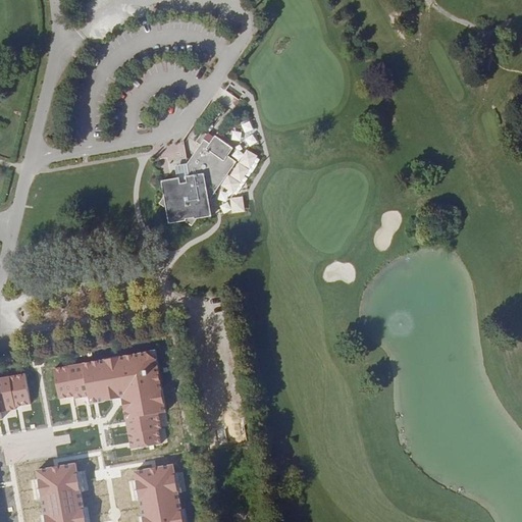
[(210,204),(238,164),(229,158),(236,150),(217,138),(214,141),(203,133),(197,142),(201,144),(188,163),(191,177),(187,178),(188,185),(181,185),(180,178),(162,181),(165,196),(159,204),(167,210),(169,224),(185,222),(193,227),(198,220),(212,218),(210,204)]
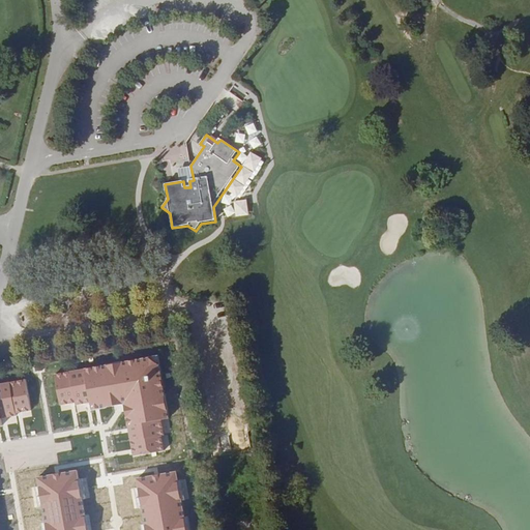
[(248,215),(247,202),(232,203),(232,216),(248,215)]
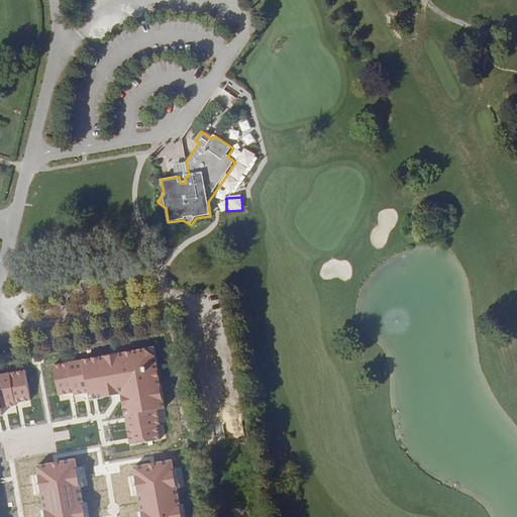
[(154,348),(55,365),(61,396),(74,394),(74,395),(88,393),(90,399),(122,394),(130,444),(162,439),(157,410),(165,408),(154,348)]
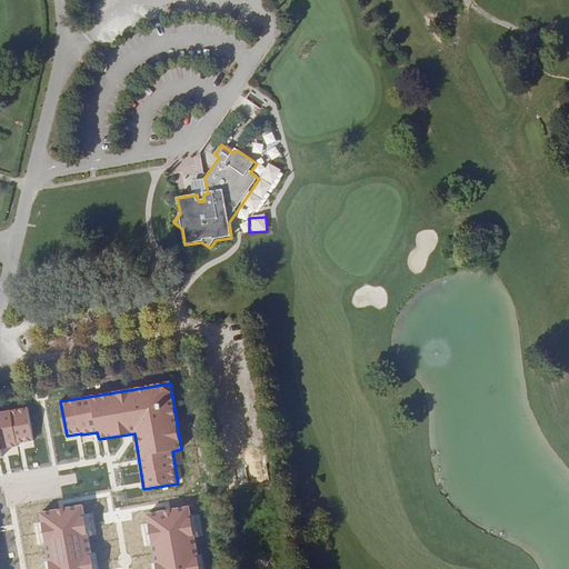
[(0,458),(2,458),(1,449),(19,446),(19,443),(32,441),(27,409),(0,413),(0,458)]
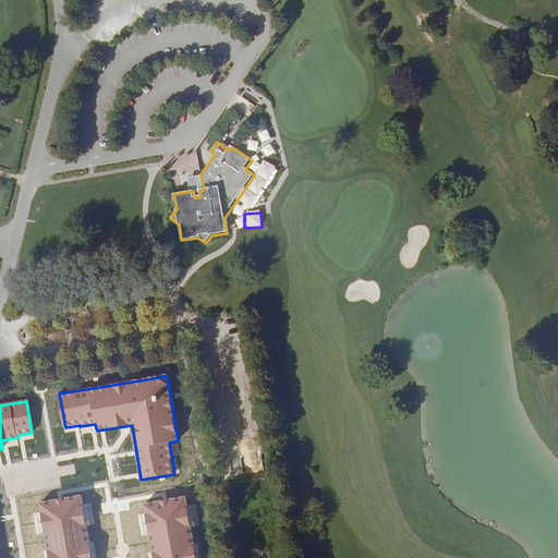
[(196,557),(186,496),(145,502),(154,557),(92,557),(82,495),(39,502),(48,557),(196,557)]
